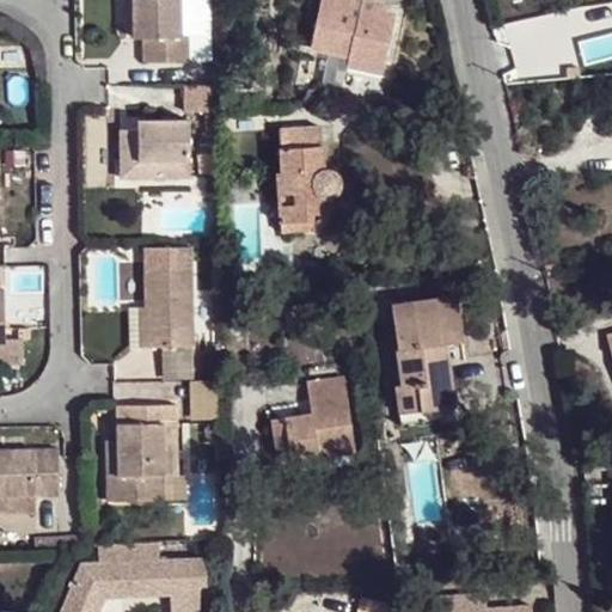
[(179,29),(179,0),(133,0),(135,32),(145,32),(145,55),(191,54),(190,29),(179,29)]
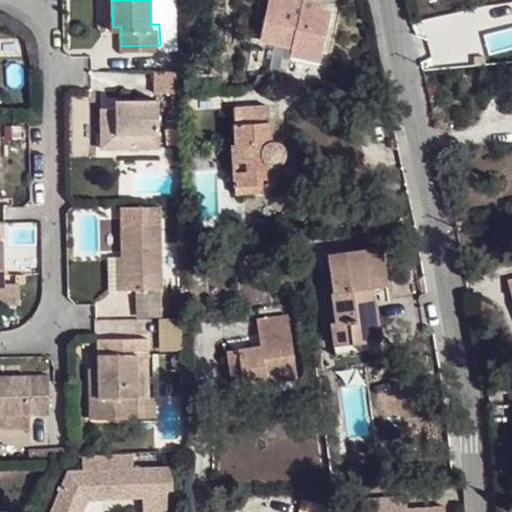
[(331,13),(315,9),(304,6),(305,0),(268,0),(260,40),(292,47),(290,55),(320,62),(331,13)]
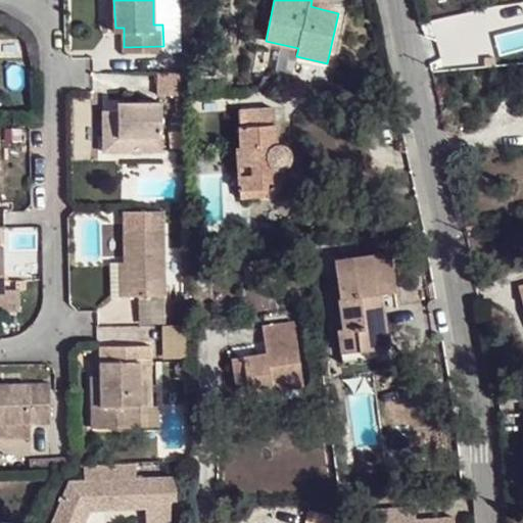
[(311,6),(322,9),(324,3),(312,0),(311,6)]
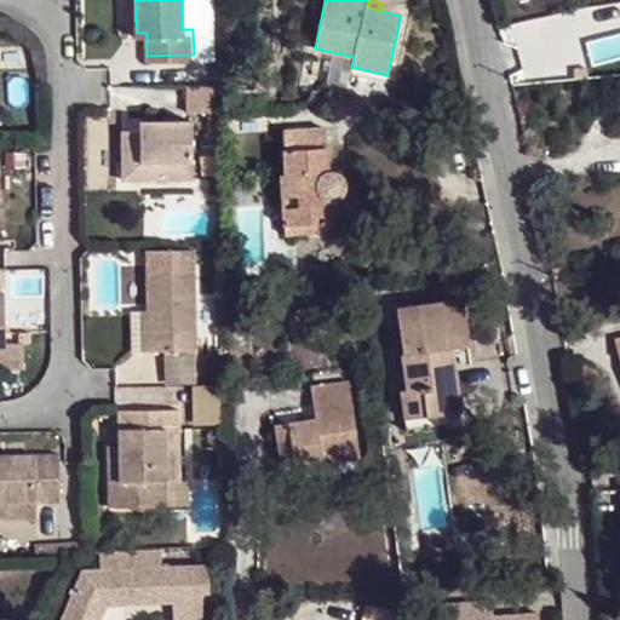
[(139,114),(139,125),(154,125),(155,115),(139,114)]
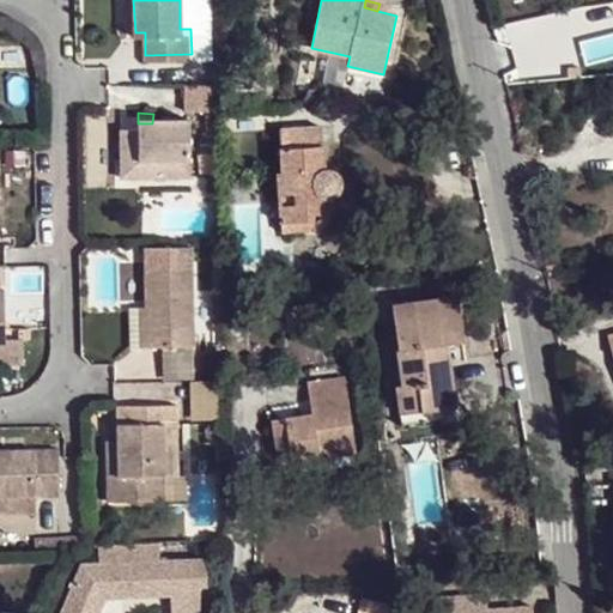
[(152,123),(138,123),(123,125),(123,156),(145,156),(146,162),(165,163),(165,171),(194,170),(193,115),(153,114),(152,123)]
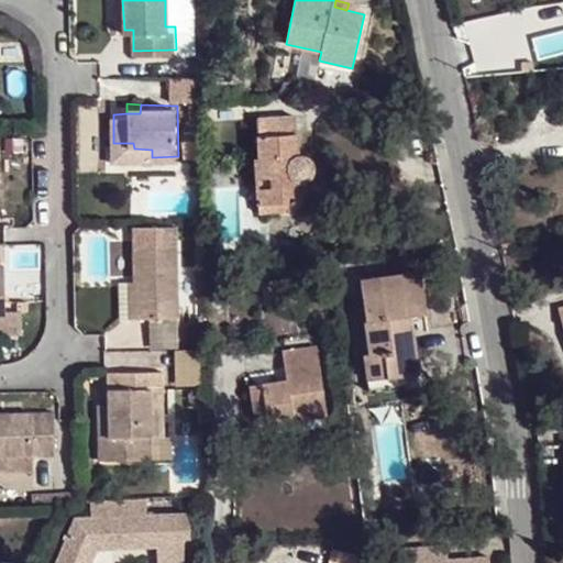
[(279,202),(289,202),(289,197),(308,196),(307,180),(311,178),(315,174),(315,168),(313,161),(310,156),(306,154),(298,154),(295,114),(256,118),(260,158),(255,159),(261,213),(279,212),(279,202)]
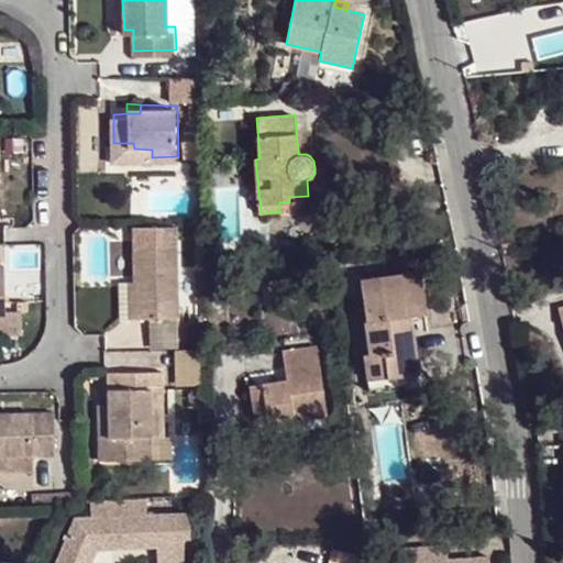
[(113,158),(152,157),(152,150),(134,148),(133,143),(113,143),(113,158)]
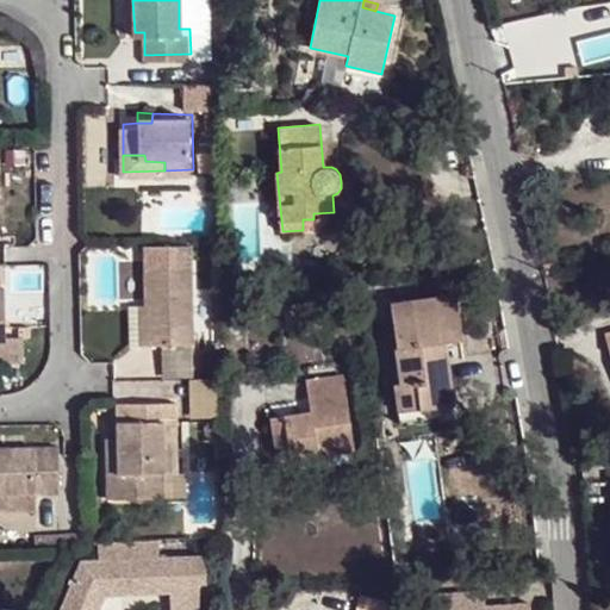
[(316,229),(313,219),(303,219),(303,230),(316,229)]
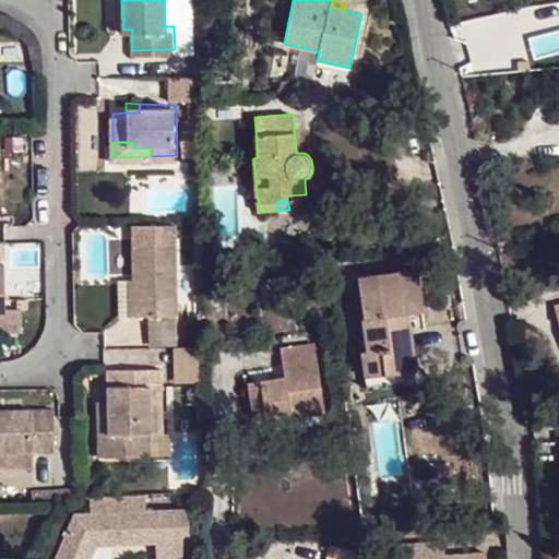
[(152,312),(176,311),(178,219),(134,219),(134,274),(121,274),(121,311),(152,312)]
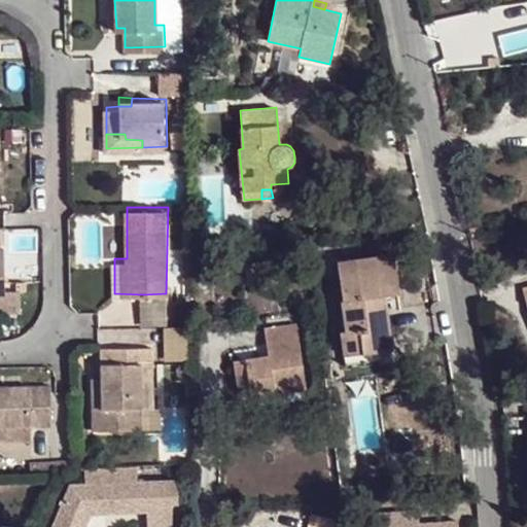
[(393,350),(388,307),(376,309),(374,294),(386,293),(399,291),(395,254),(337,261),(346,328),(340,329),(344,365),(385,361),(383,351),(393,350)]
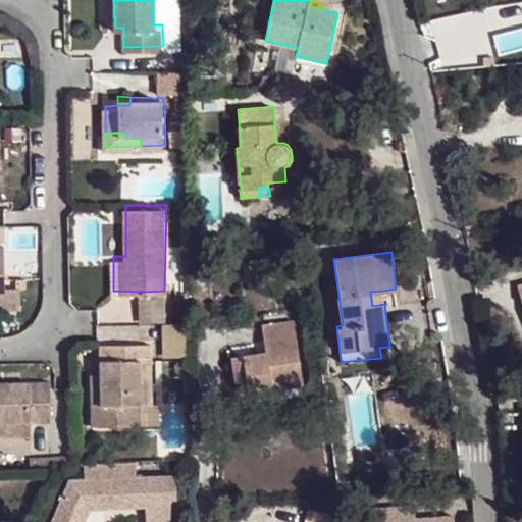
[(164,311),(164,291),(142,292),(141,311),(164,311)]
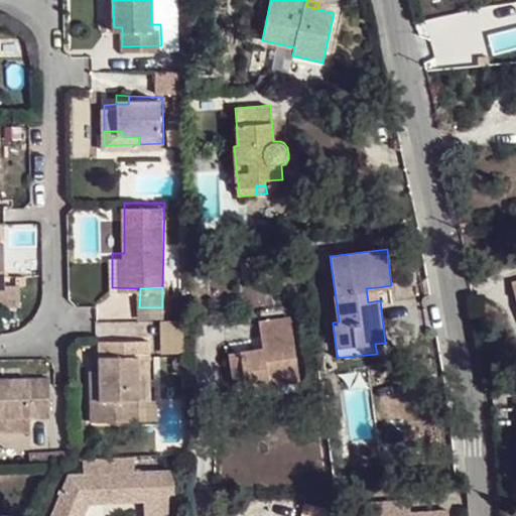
[(368,302),(380,300),(378,287),(366,288),(368,302)]
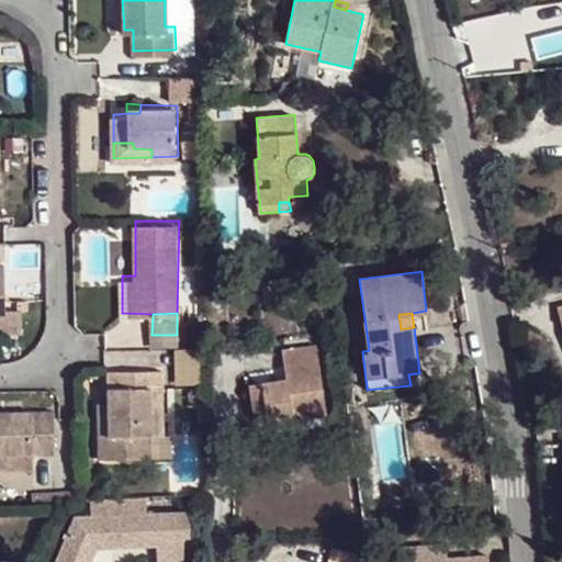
[(268,424),(326,416),(316,347),(283,351),(287,381),(248,385),(254,414),(266,413),(268,424)]
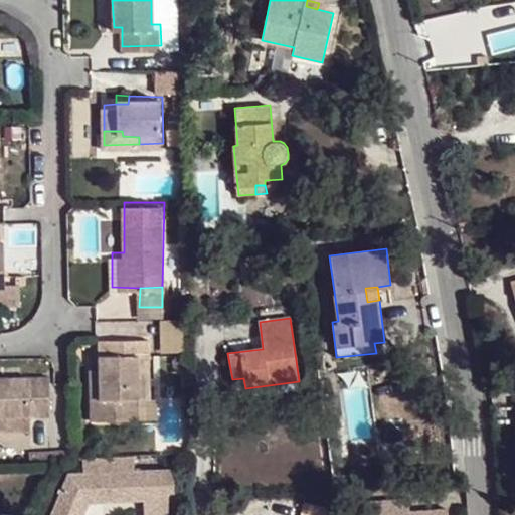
[(103,380),(93,380),(93,422),(142,421),(142,401),(152,402),(153,342),(104,342),(104,370),(103,380)]
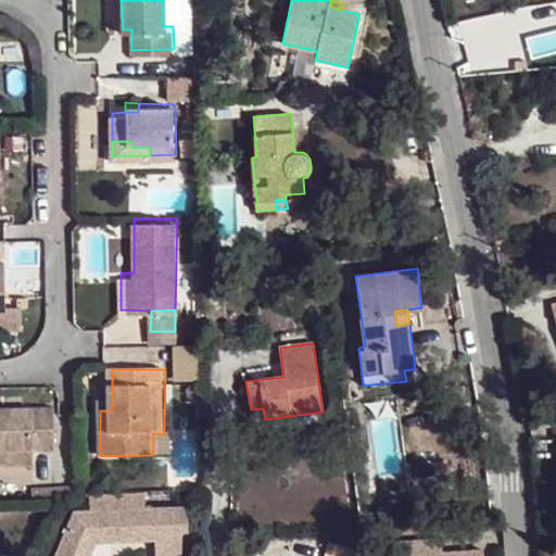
[(100,401),(100,411),(111,411),(112,400),(100,401)]
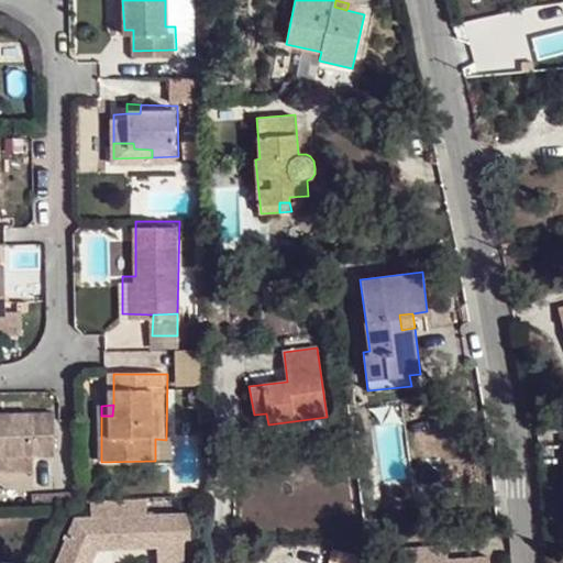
[(0,460),(54,459),(54,417),(0,417),(0,460)]
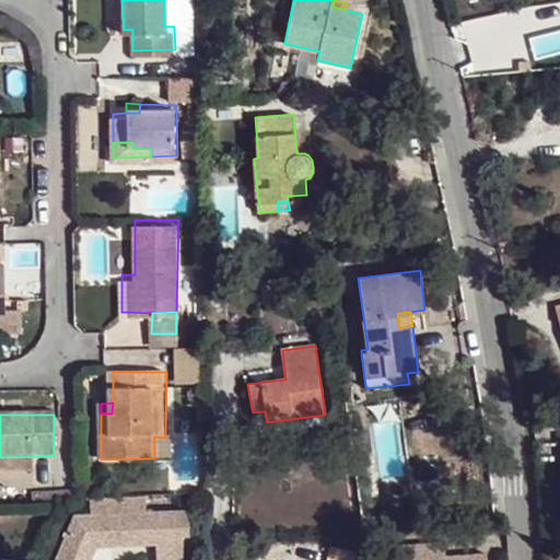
[(76,516),(57,559),(95,559),(101,550),(155,546),(155,559),(184,559),(184,540),(195,541),(194,511),(143,510),(144,498),(91,502),(90,514),(76,516)]
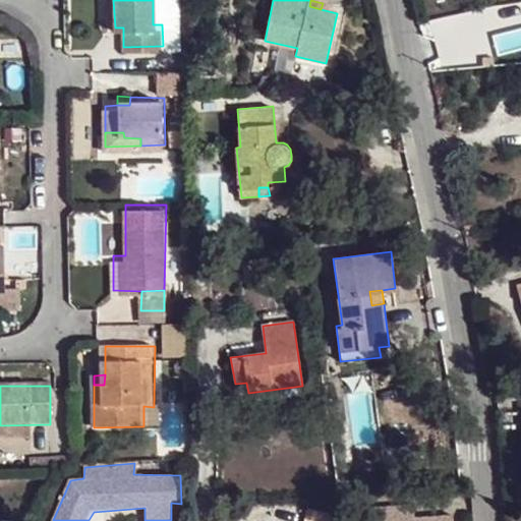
[(450,520),(450,514),(414,517),(412,505),(366,509),(367,520),(450,520)]
